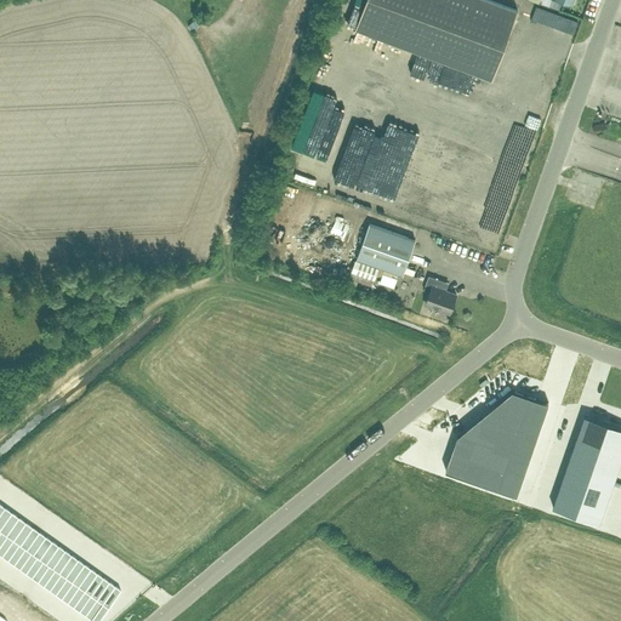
[(517,10),(490,0),(365,0),(355,28),(491,79),(517,10)]
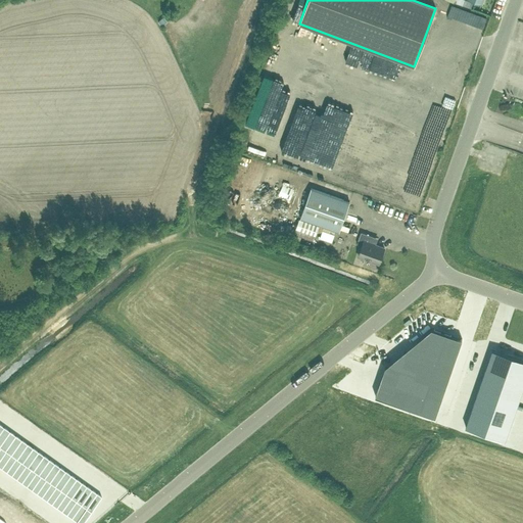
[(469,18),(487,22),(489,15),(471,10),(469,18)]
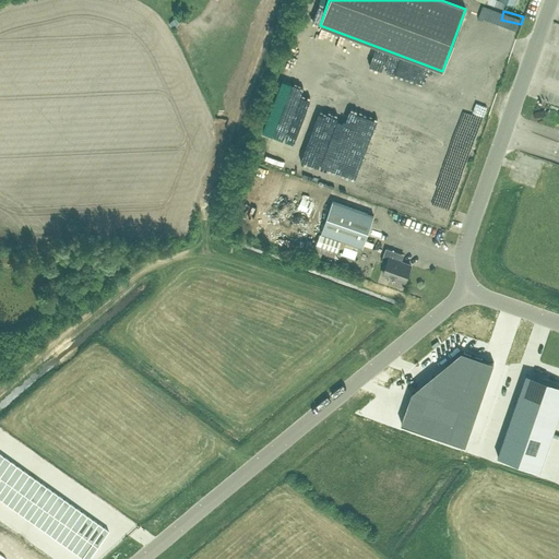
[(312,56),(294,51),(292,59),(316,64),(318,54),(312,52),(312,56)]
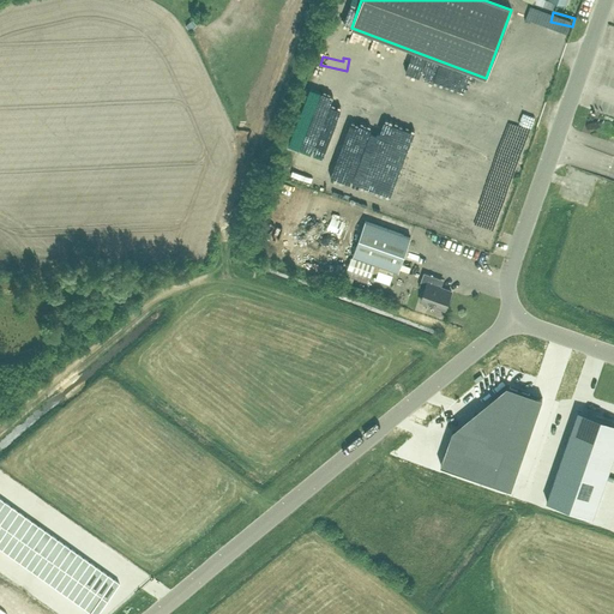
[(318,96),(298,166),(374,188),(383,161),(381,161),(399,103),(363,92),(356,118),(347,114),(349,106),(318,96)]
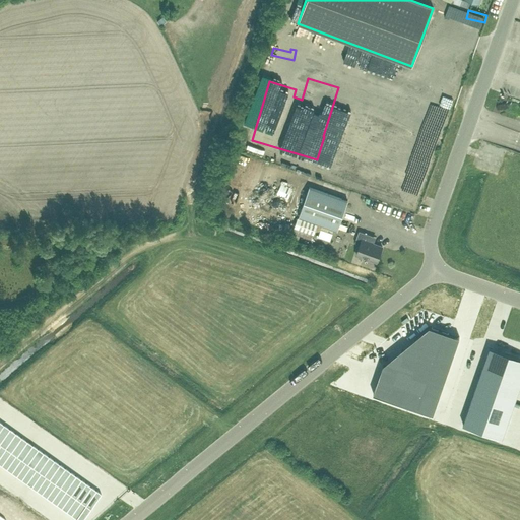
[(346,140),(362,106),(352,102),(337,136),(346,140)]
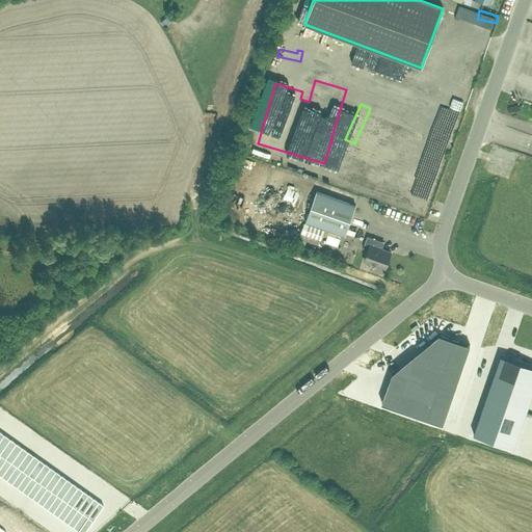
[(403,182),(416,135),(404,132),(409,114),(390,109),(379,147),(365,142),(357,167),(380,174),(378,179),(390,182),(391,180),(394,181),(395,179),(403,182)]
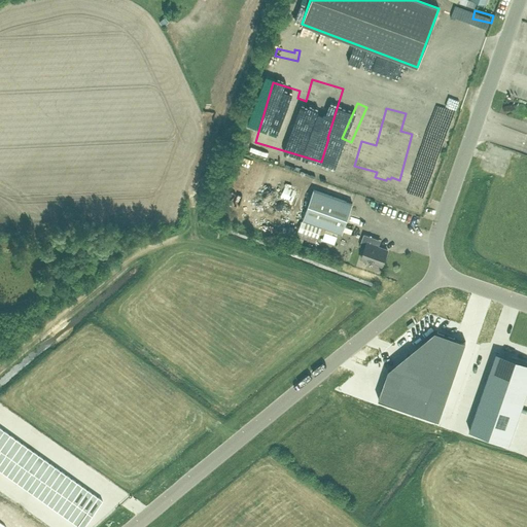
[(428,155),(441,159),(444,149),(431,145),(428,155)]
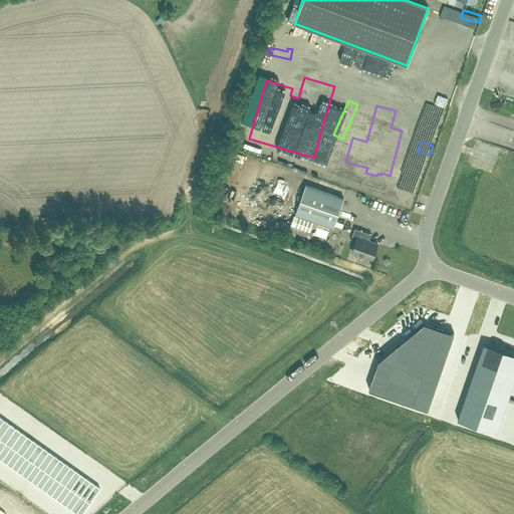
[(343,198),(305,185),(295,214),(333,227),(343,198)]
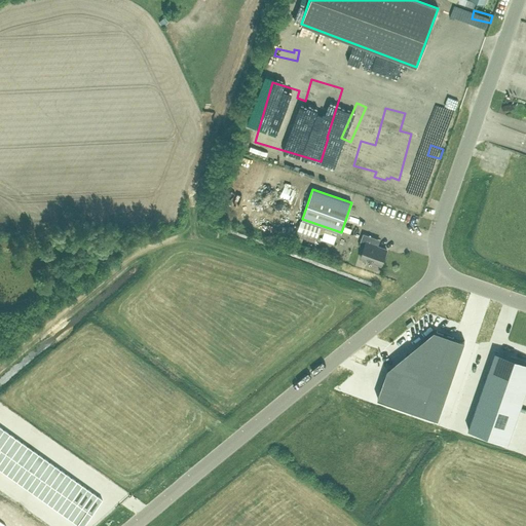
[(270,217),(266,228),(279,233),(284,222),(270,217)]
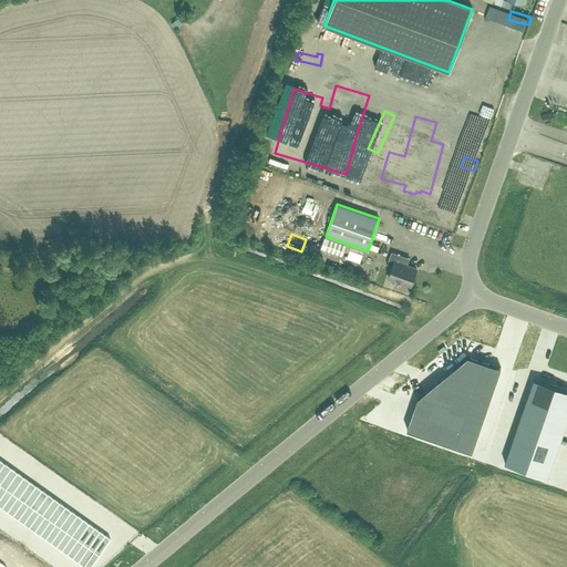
[(346,245),(325,237),(321,247),(342,255),(346,245)]
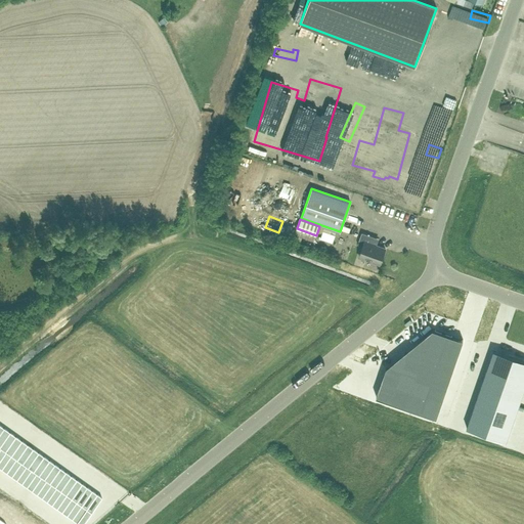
[(375,236),(361,232),(357,245),(362,246),(358,257),(379,264),(385,249),(372,244),(375,236)]
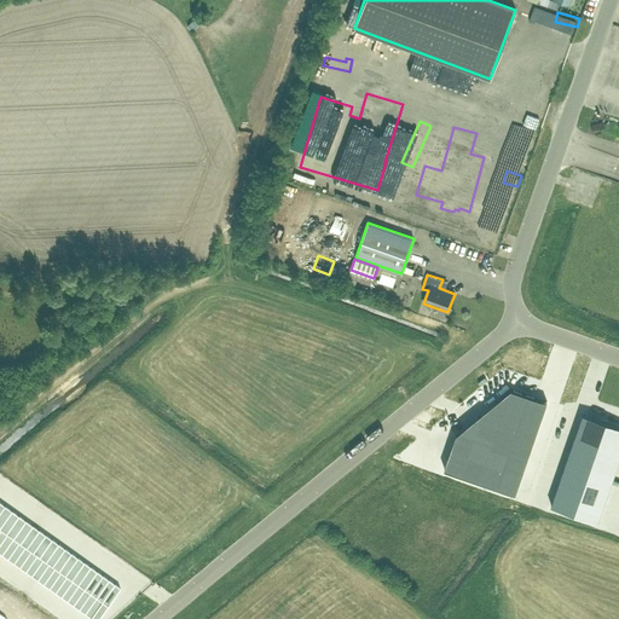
[(495,400),(489,418),(512,427),(516,415),(524,392),(512,387),(495,400)]
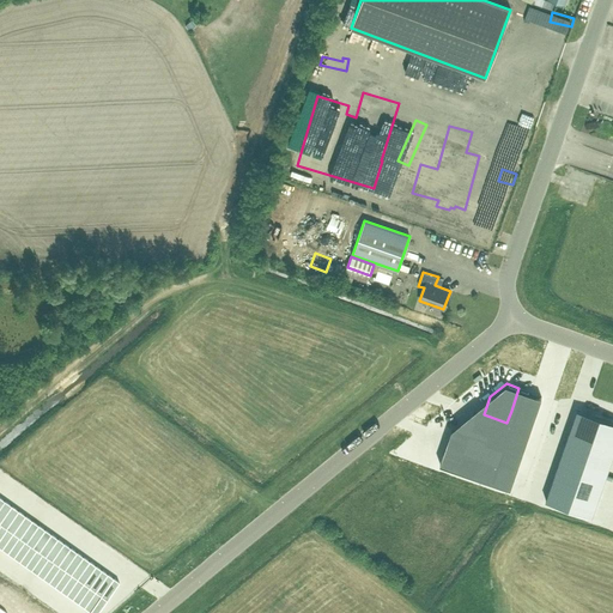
[(519,388),(511,411),(534,419),(541,396),(519,388)]
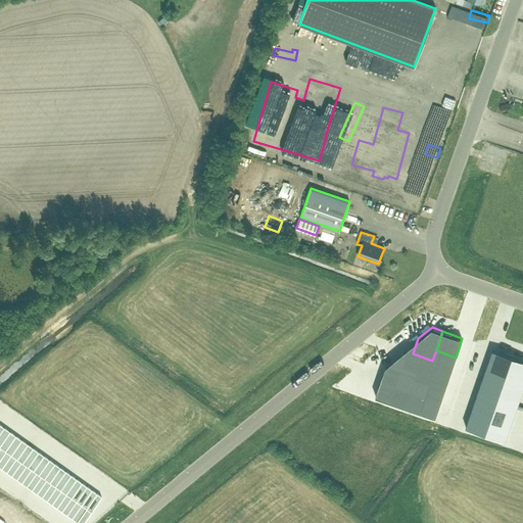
[(492,347),(482,377),(503,383),(513,354),(492,347)]
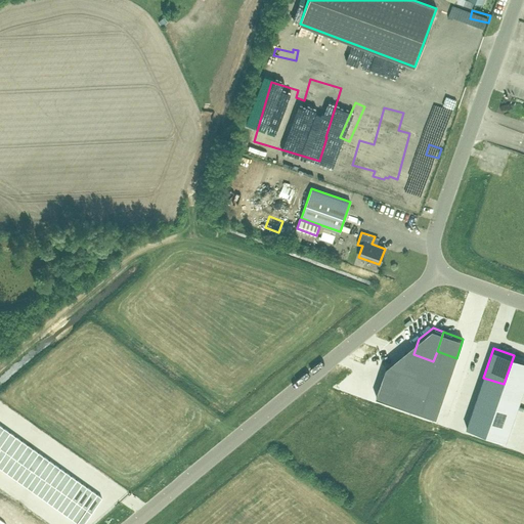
[(404,351),(398,370),(427,380),(430,370),(433,361),(413,354),(404,351)]
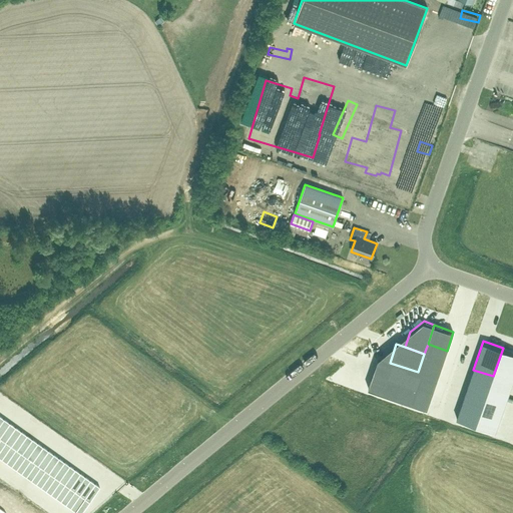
[(428,350),(424,354),(443,360),(447,351),(428,344),(428,350)]
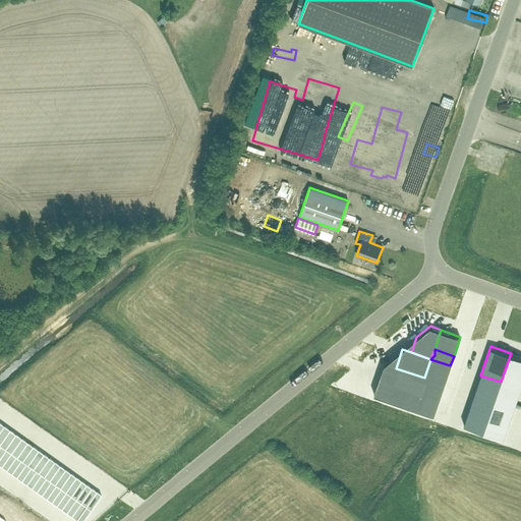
[(520,356),(511,353),(501,382),(520,389),(520,386),(520,356)]
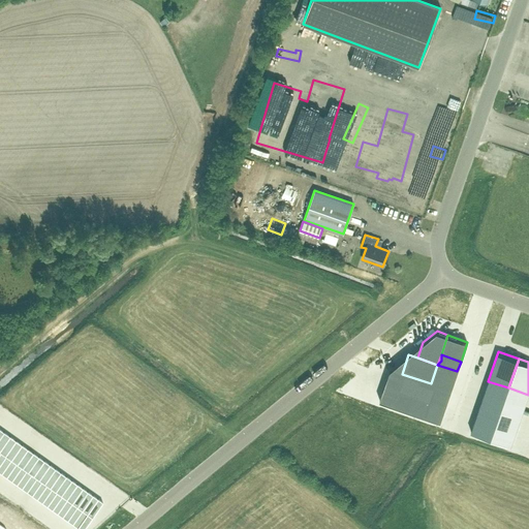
[(437,365),(434,374),(454,381),(457,371),(437,365)]
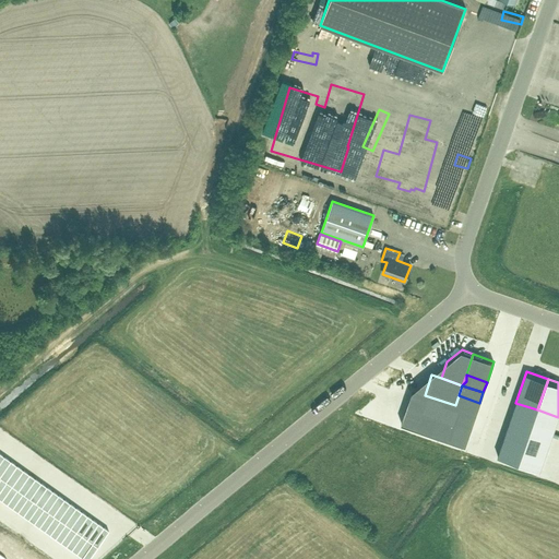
[(412,391),(401,421),(444,437),(448,426),(451,416),(455,405),(425,395),(412,391)]
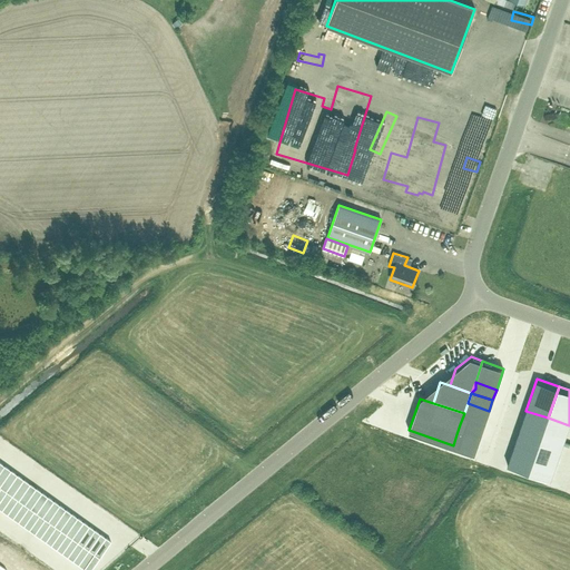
[(468,403),(464,413),(485,421),(489,411),(468,403)]
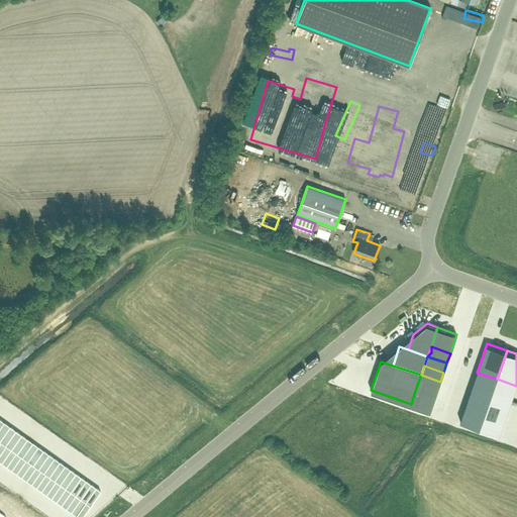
[(477,373),(474,382),(493,389),(497,379),(477,373)]
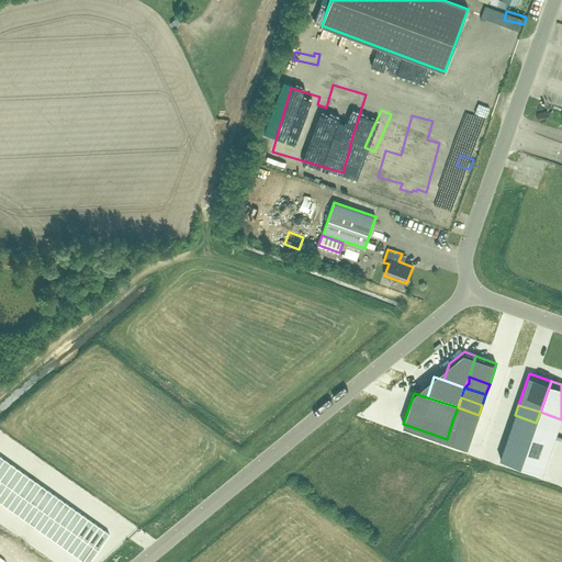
[(458,407),(453,418),(475,426),(479,415),(458,407)]
